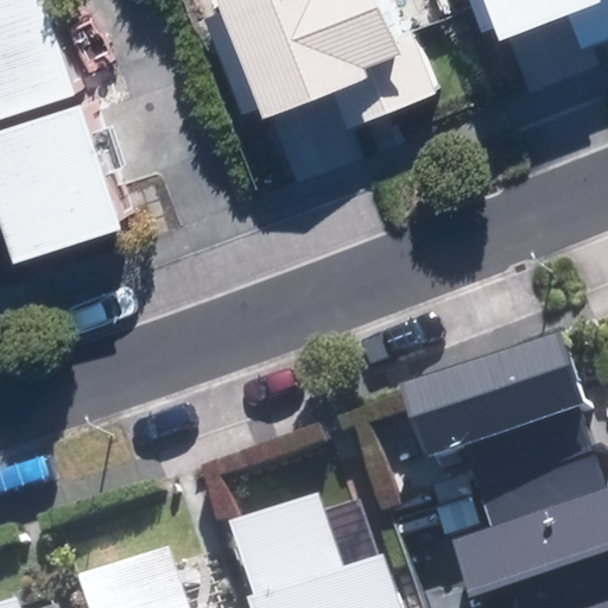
[(0,0),(0,119),(82,93),(51,0),(0,0)]
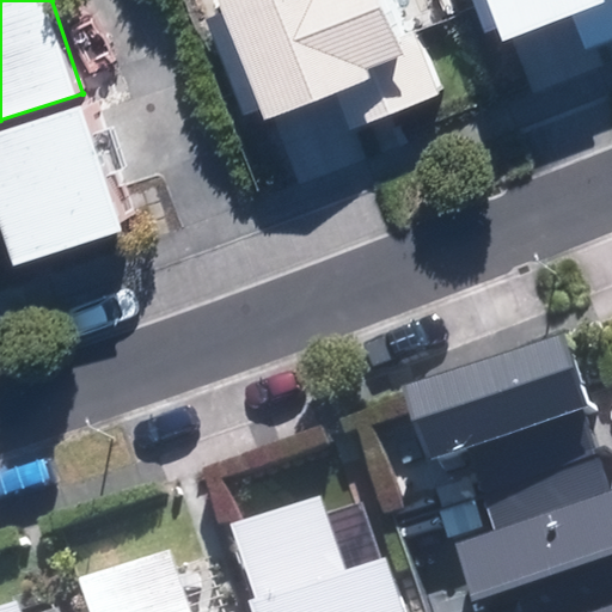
[(210,14),(252,123),(347,86),(363,128),(447,95),(409,0),(228,0),(232,6),(210,14)]
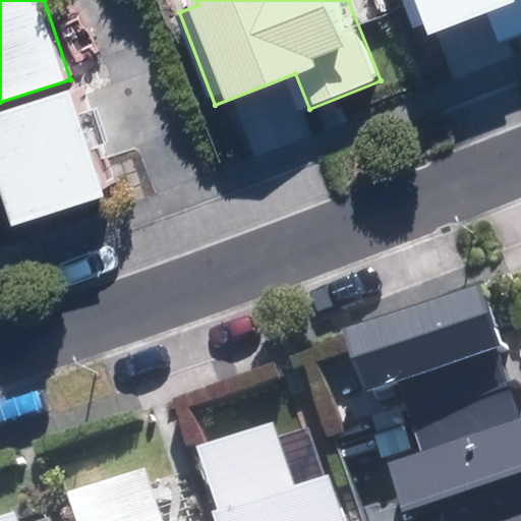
[(431,23),(436,34),(486,14),(498,45),(520,36),(520,0),(402,0),(414,30),(431,23)]
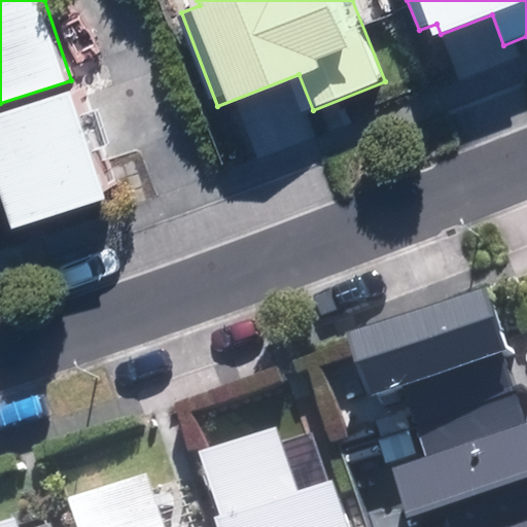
[(114,194),(79,89),(0,114),(0,156),(23,224),(114,194)]
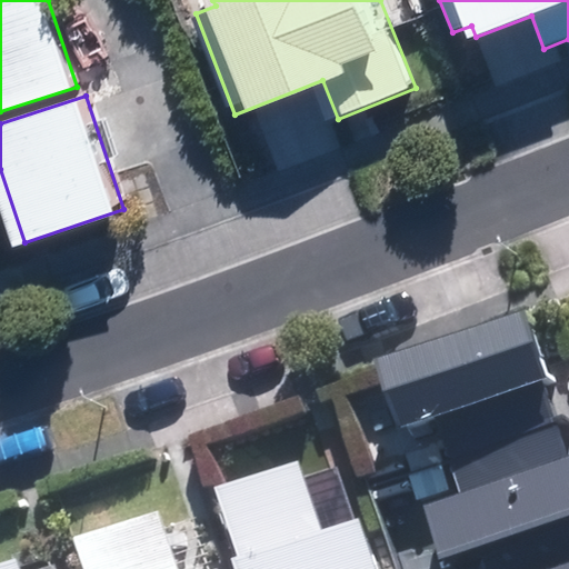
[(527,327),(381,377),(406,447),(550,397),(527,327)]
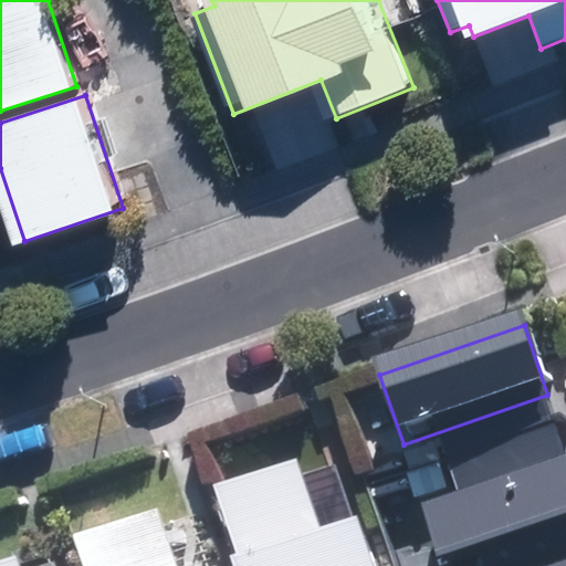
[(565,470),(423,520),(440,565),(478,565),(565,535),(565,470)]
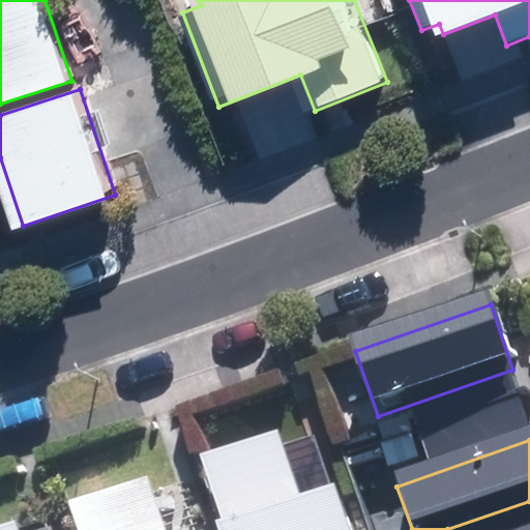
[(347,529),(337,502),(306,512),(281,441),(205,467),(226,529),(347,529)]
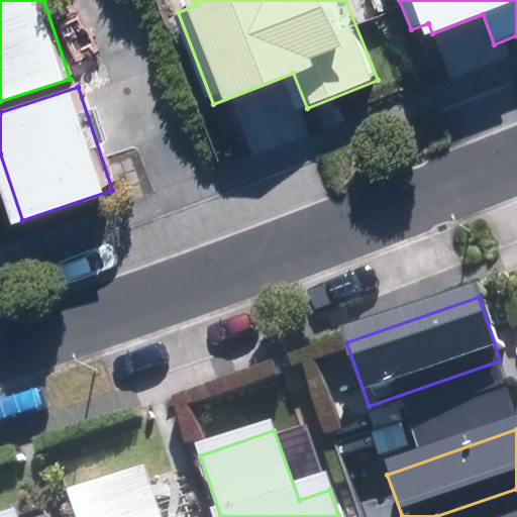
[(161,516),(147,478),(74,503),(78,516),(161,516)]
